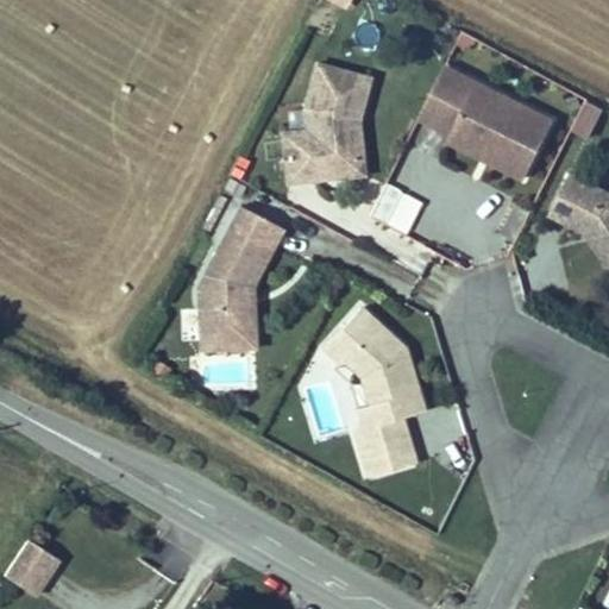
[(341,12),(349,0),(322,0),(322,1),(341,12)]
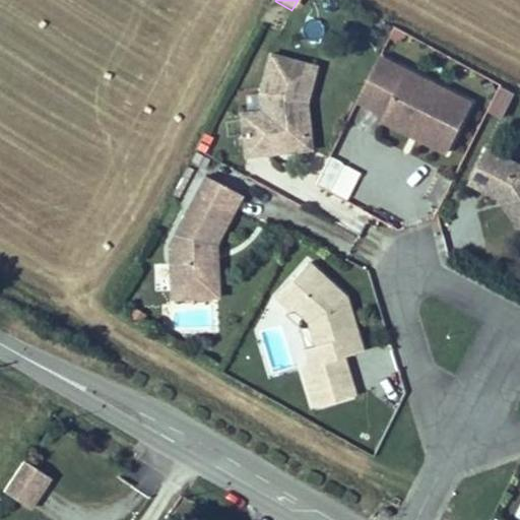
[(312,151),(306,106),(315,68),(269,57),(260,95),(262,114),(241,117),(246,159),(268,156),(312,151)]
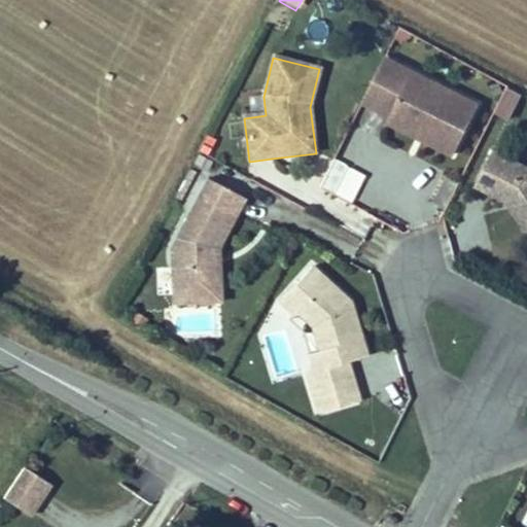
[(480,103),(386,58),(364,103),(390,115),(387,123),(423,140),(455,154),(480,103)]
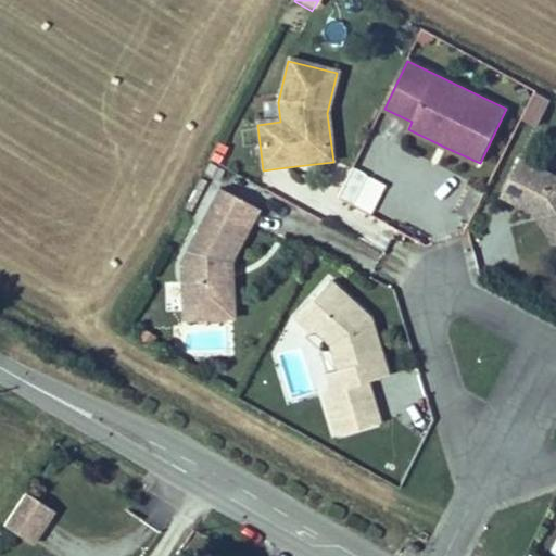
[(552,100),(536,92),(523,118),(539,126),(552,100)]
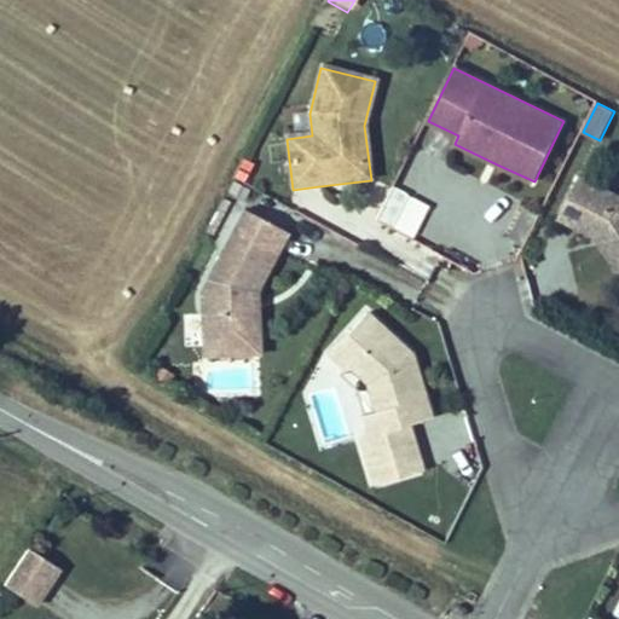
[(618,200),(579,180),(560,223),(596,241),(618,276),(618,200)]
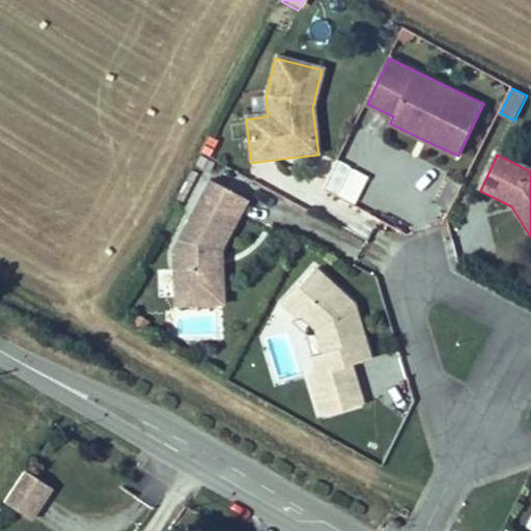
[(365,176),(338,164),(327,191),(354,202),(365,176)]
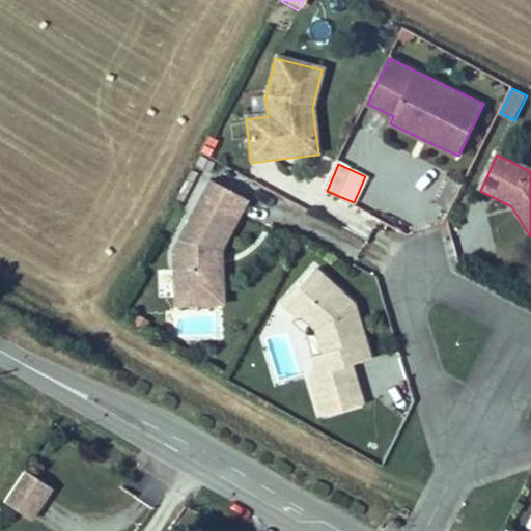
[(247,202),(210,183),(172,254),(173,296),(174,307),(222,306),(221,251),(247,202)]
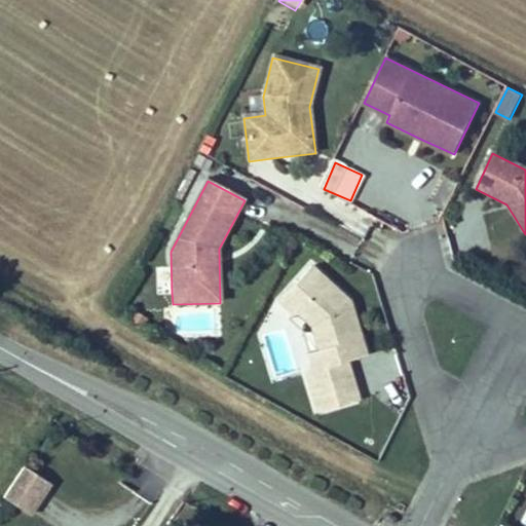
[(309,353),(314,370),(306,372),(318,412),(360,399),(347,361),(360,357),(367,354),(359,327),(349,300),(311,265),(278,302),(293,314),(296,311),(311,325),(320,350),(309,353)]
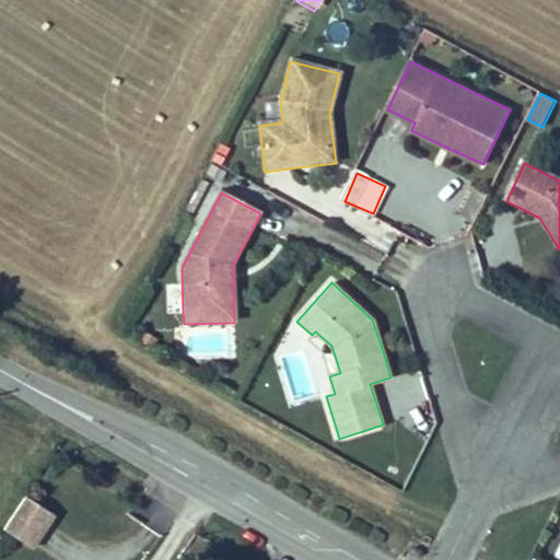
[(164,286),(164,313),(179,313),(179,286),(164,286)]
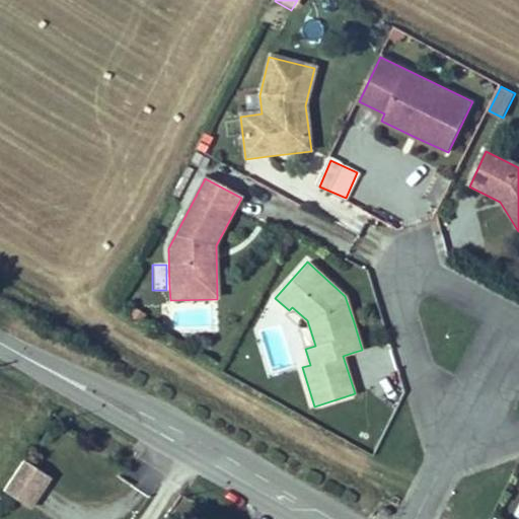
[(23,463),(3,494),(28,511),(50,479),(23,463)]
